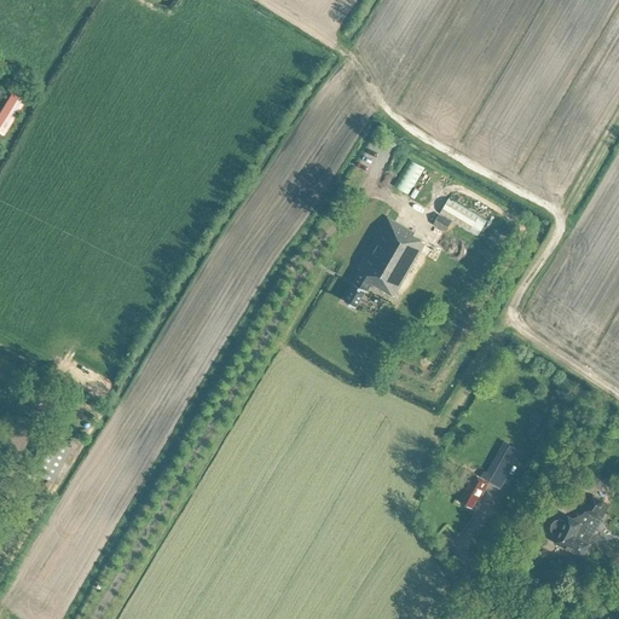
[(0,111),(0,133),(3,136),(10,123),(17,111),(23,100),(11,93),(5,104),(0,111)]
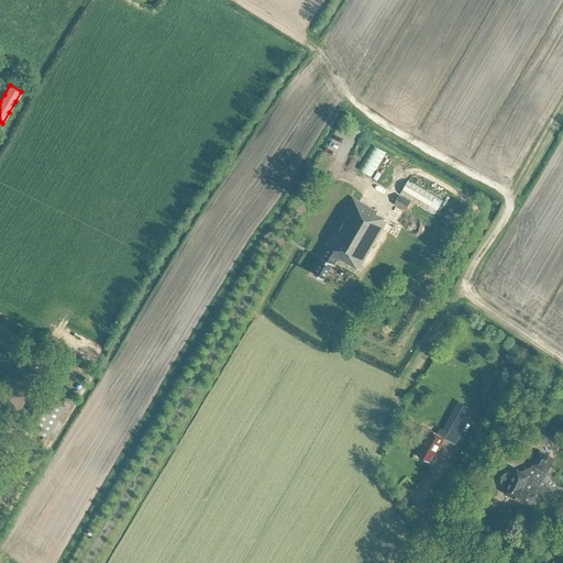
[(360,169),(375,176),(386,150),(372,143),(360,169)]
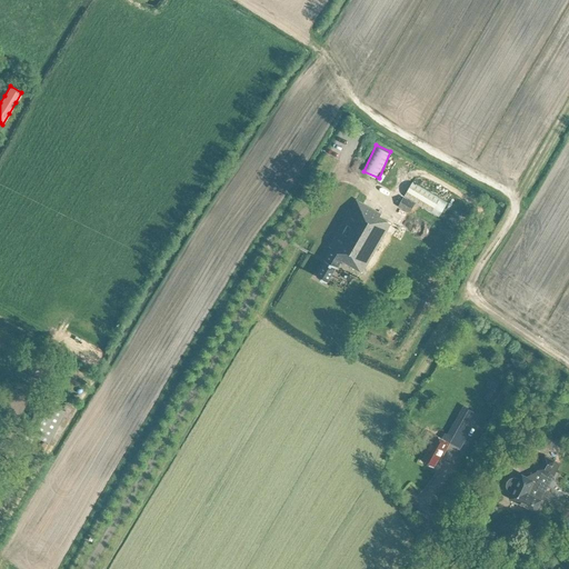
[(398,206),(409,212),(415,205),(403,198),(398,206)]
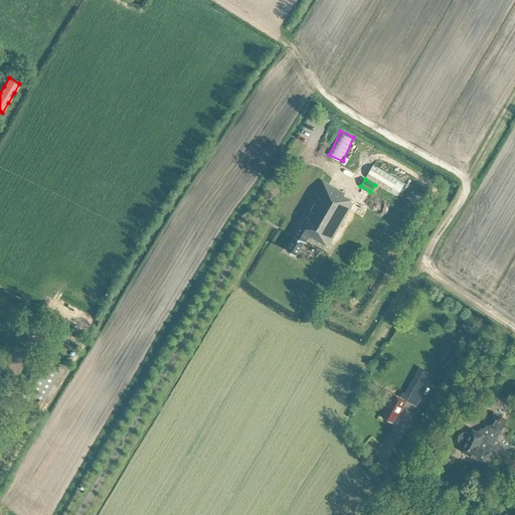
[(327,246),(354,201),(344,196),(345,194),(323,181),(298,223),(300,224),(293,235),(295,236),(287,249),(296,255),(304,241),(305,242),(309,235),(327,246)]
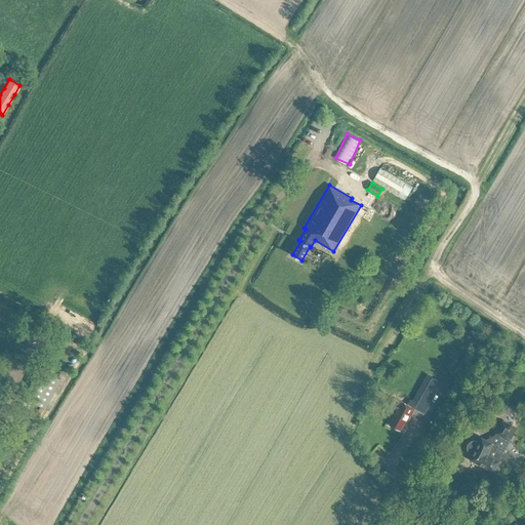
[(28,399),(44,408),(61,378),(43,369),(28,399)]
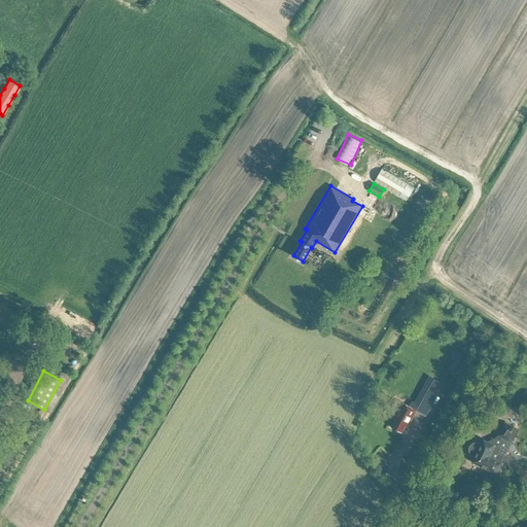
[(429,389),(421,405),(430,410),(442,389),(433,385),(430,390),(429,389)]
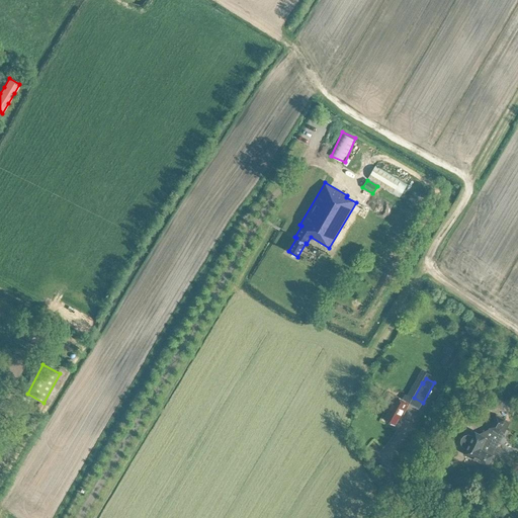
[(395,396),(390,393),(384,401),(391,405),(386,411),(389,412),(383,419),(395,425),(399,418),(401,419),(409,403),(395,395),(395,396)]
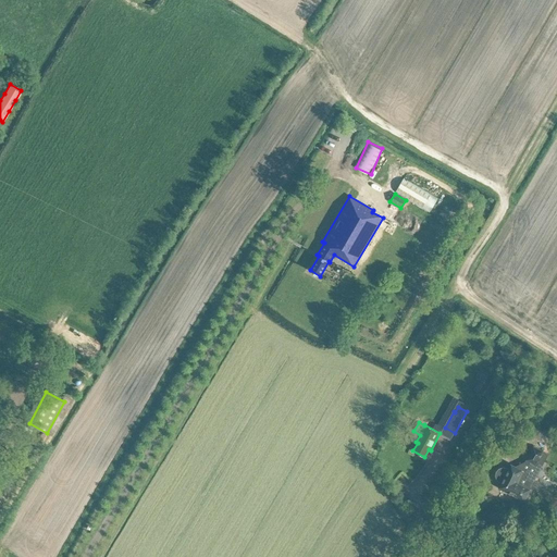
[(541,468),(548,454),(533,446),(525,460),(516,465),(515,466),(511,463),(508,469),(507,468),(503,467),(499,468),(497,471),(496,474),(497,478),(500,481),(502,482),(499,487),(523,499),(529,490),(541,468)]
